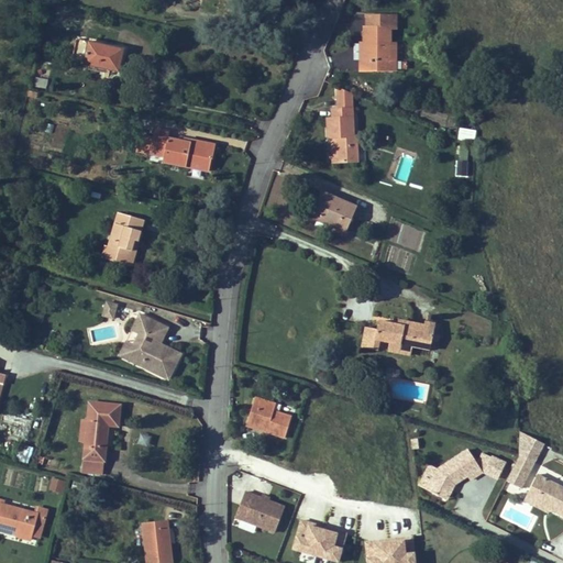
[(386,70),(386,62),(390,62),(390,44),(390,29),(396,29),(396,15),(367,15),(367,28),(365,28),(365,43),(365,44),(367,44),(367,51),(365,51),(365,61),(361,61),(361,69),(386,70)]
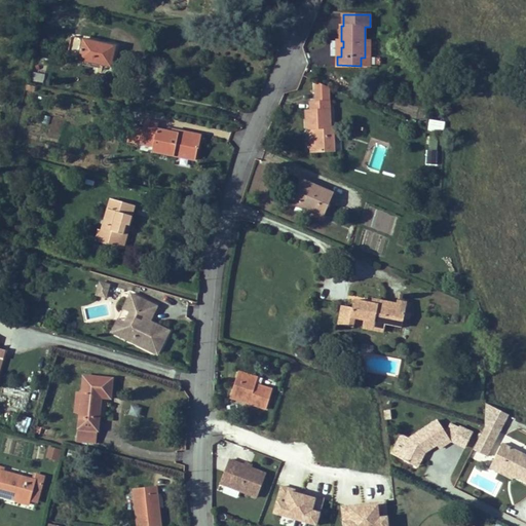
[(111,67),(116,46),(72,36),(67,61),(78,64),(78,60),(111,67)]
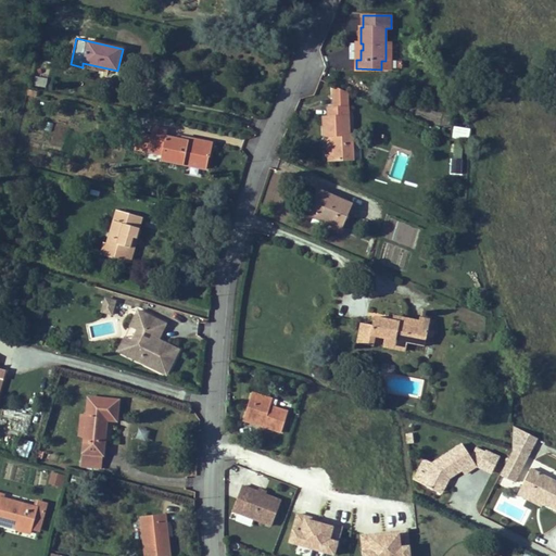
[(391,70),(391,43),(386,43),(386,61),(381,61),(381,70),(391,70)]
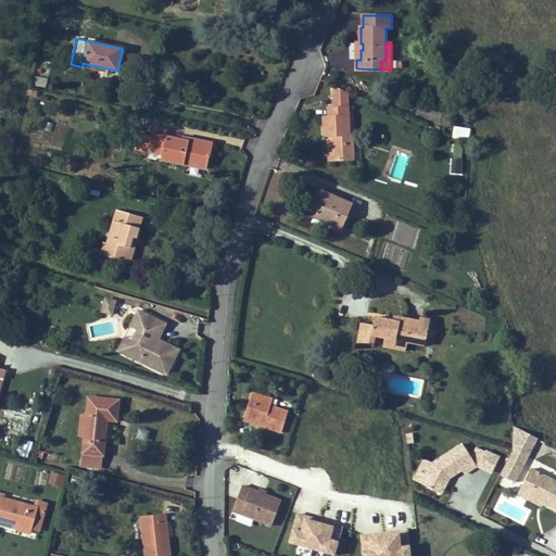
[(45,87),(47,79),(35,77),(33,85),(45,87)]
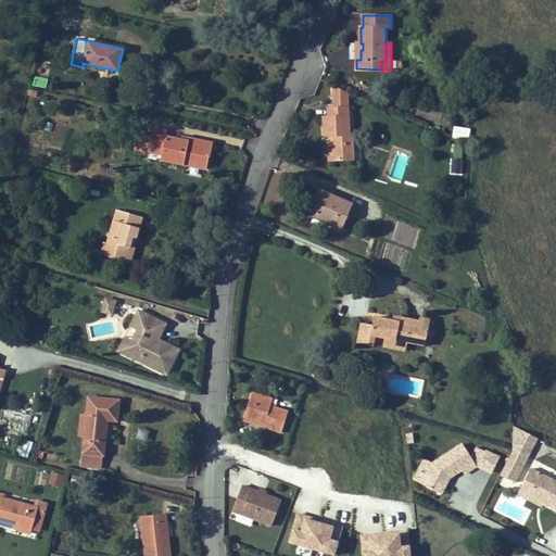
[(353,160),(352,135),(350,135),(348,91),(333,86),(335,108),(328,108),(328,116),(324,117),(325,136),(329,136),(332,136),(333,161),(353,160)]
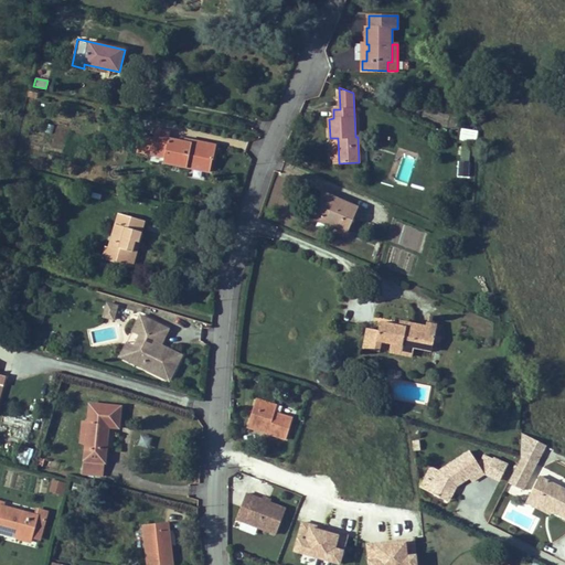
[(210,158),(212,145),(201,142),(200,146),(191,144),(191,147),(184,146),(184,142),(169,139),(171,131),(157,128),(155,139),(151,155),(164,158),(163,162),(211,172),(213,159),(210,158)]
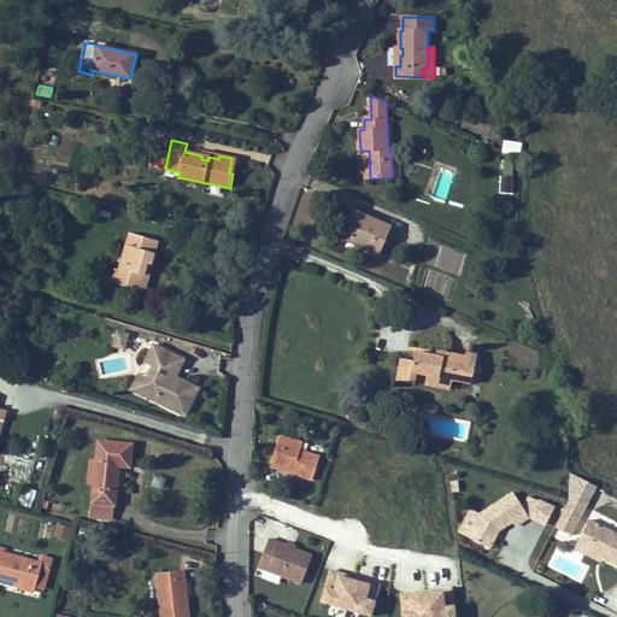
[(165,169),(169,152),(153,148),(150,166),(165,169)]
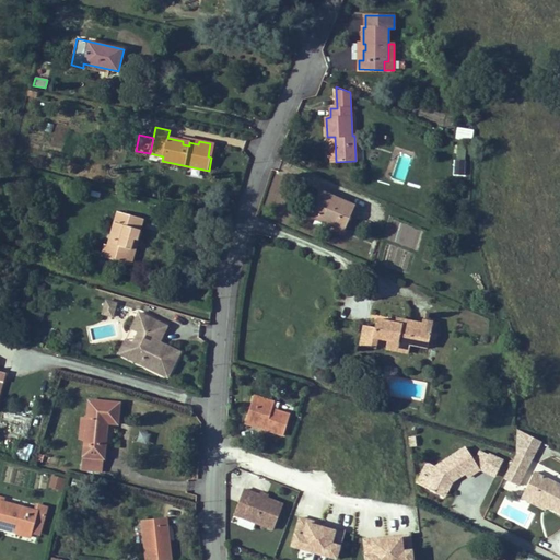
[(465,175),(465,161),(455,161),(454,174),(465,175)]
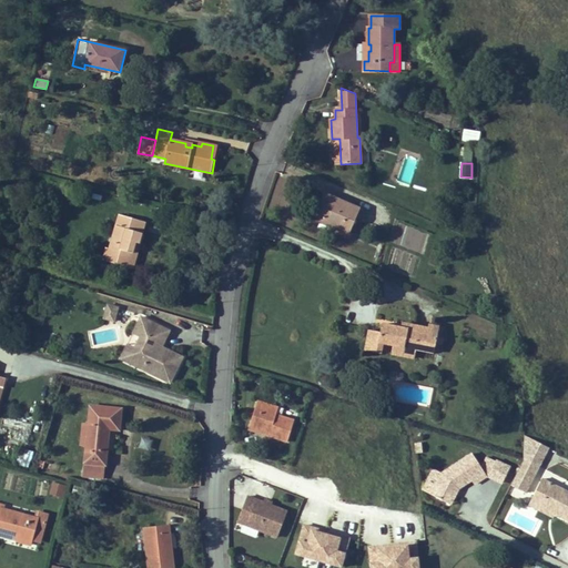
[(350,234),(361,209),(324,193),(320,204),(314,215),(313,219),(350,234)]
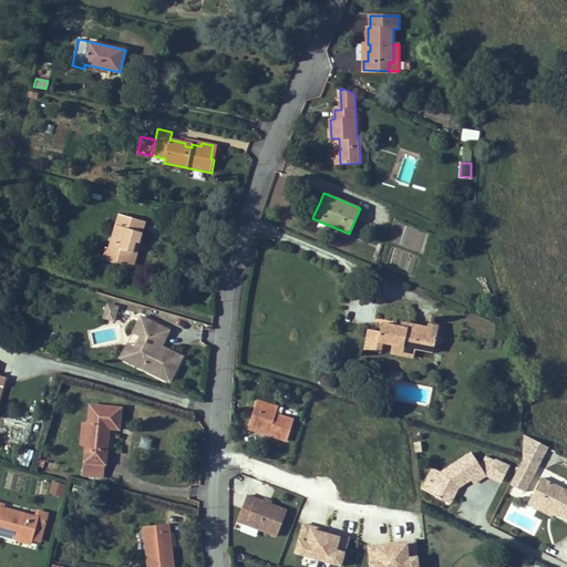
[(140,243),(146,222),(119,214),(109,248),(109,249),(112,250),(109,261),(129,267),(136,241),(140,243)]
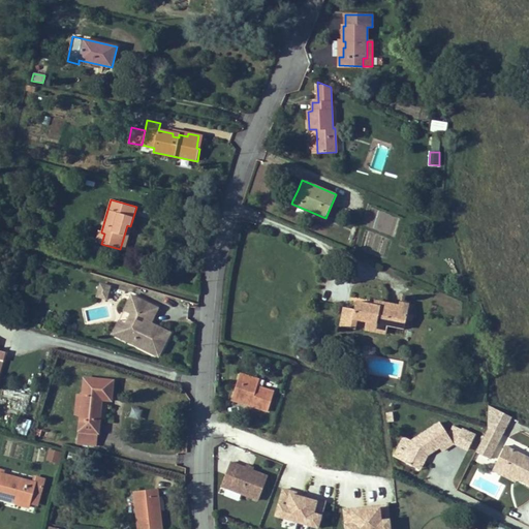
[(124,250),(130,226),(127,225),(120,249),(124,250)]
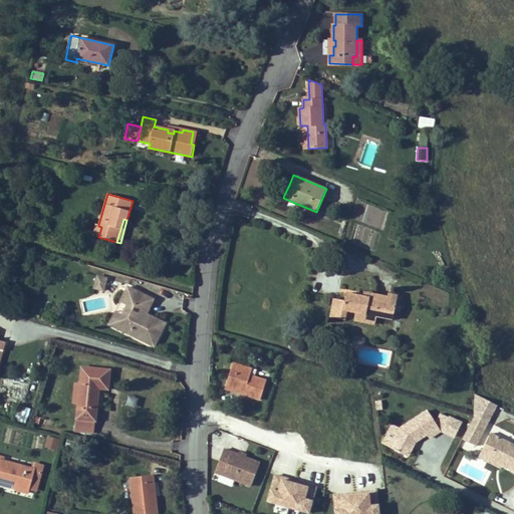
[(98,237),(101,227),(98,226),(98,225),(95,224),(92,235),(98,237)]
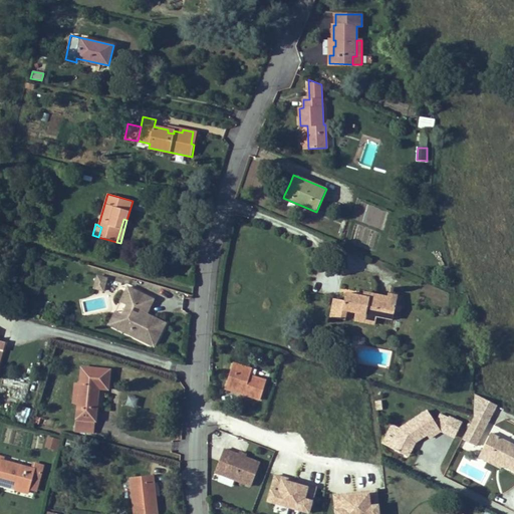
[(103,290),(107,278),(97,276),(94,288),(103,290)]
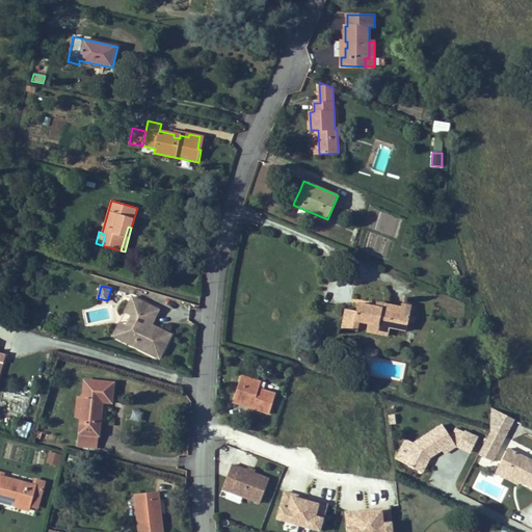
[(160,358),(171,335),(152,325),(150,324),(152,319),(154,320),(159,310),(132,297),(125,313),(132,316),(127,325),(123,335),(131,339),(129,343),(160,358)]
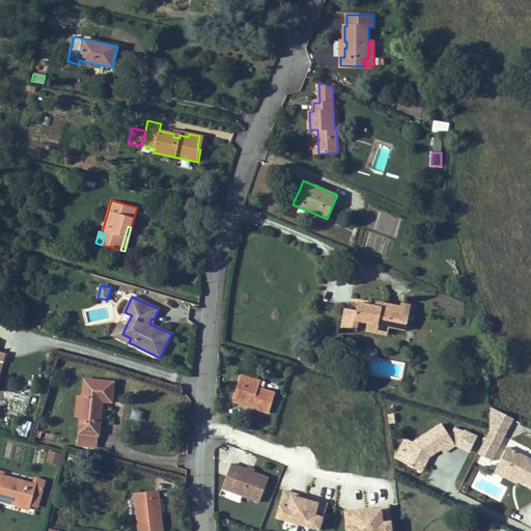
[(413,322),(414,316),(409,315),(411,305),(401,304),(400,307),(386,304),(385,308),(376,307),(358,303),(356,310),(345,308),(341,327),(356,330),(358,320),(368,323),(378,325),(376,328),(388,330),(388,327),(406,330),(408,320),(413,322)]
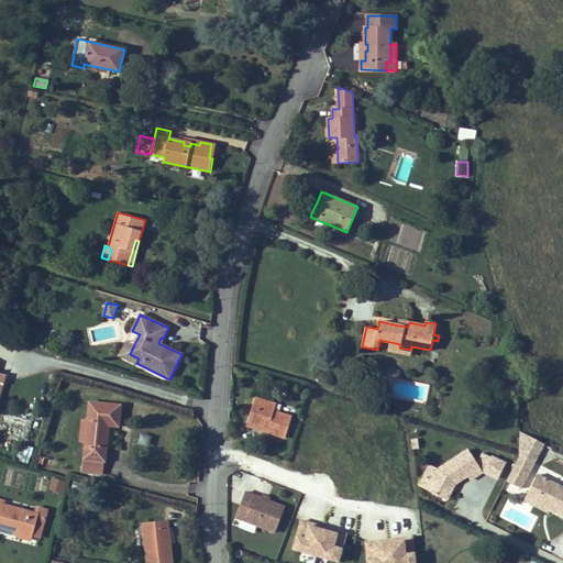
[(14,331),(0,327),(0,333),(12,338),(14,331)]
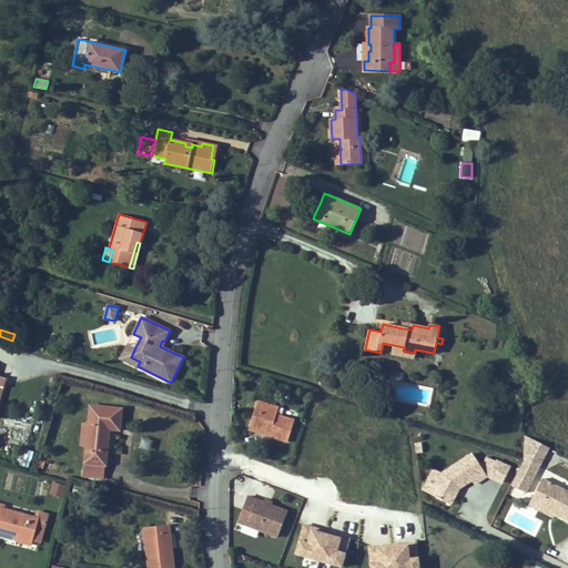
[(131,357),(135,347),(128,344),(121,358),(138,366),(140,362),(131,357)]
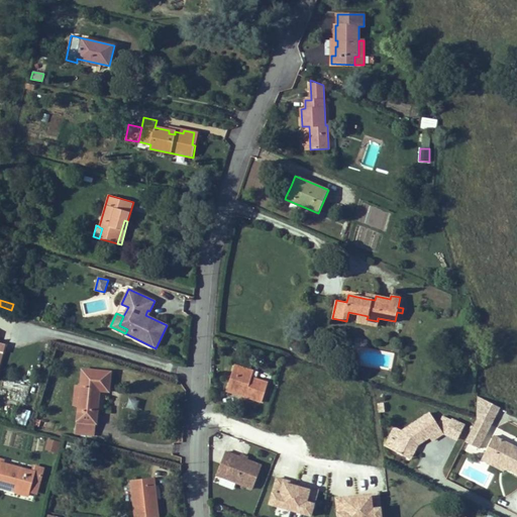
[(377,326),(378,321),(367,319),(368,316),(358,314),(356,322),(377,326)]
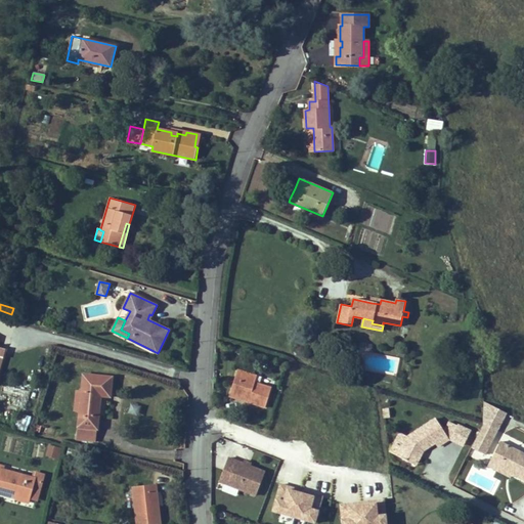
[(255,384),(257,378),(238,372),(231,397),(265,406),(270,388),(255,384)]
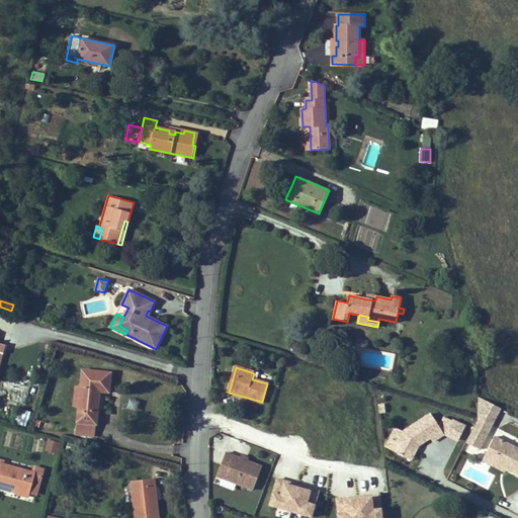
[(96,424),(99,395),(97,395),(97,391),(99,391),(108,392),(110,373),(83,370),(81,386),(79,407),(78,422),(96,424)]
